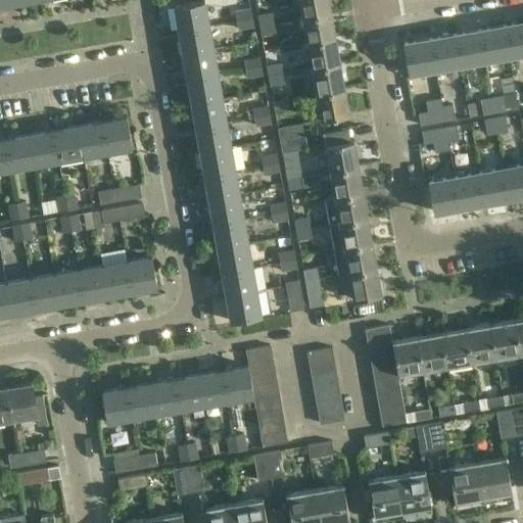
[(178,30),(208,25),(203,0),(174,6),(178,30)]
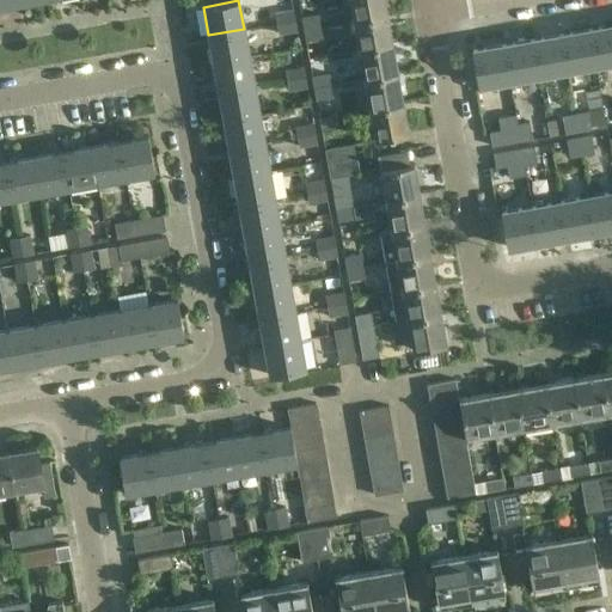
[(349,0),(353,19),(386,13),(384,0),(349,0)]
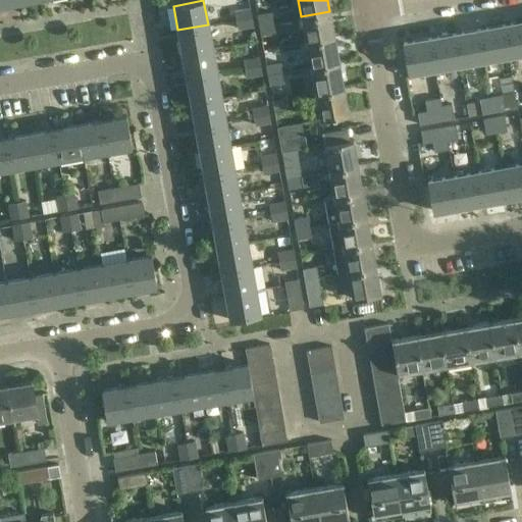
[(251,8),(235,11),(236,19),(252,16),(251,8)]
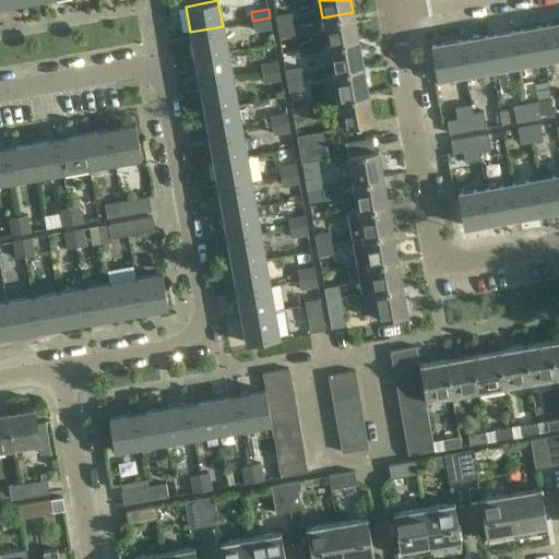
[(322,18),(328,45),(358,39),(353,12),(322,18)]
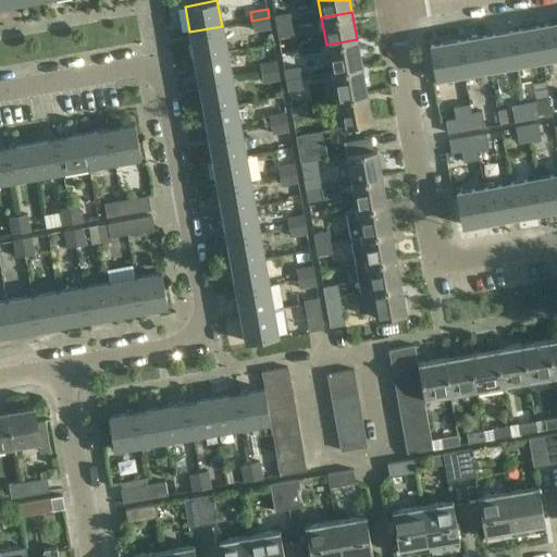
[(291,13),(274,15),(275,25),(292,23),(291,13)]
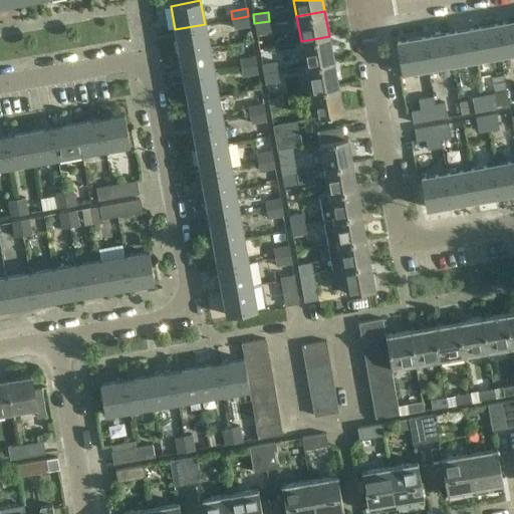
[(234,30),(250,27),(248,16),(232,19),(234,30)]
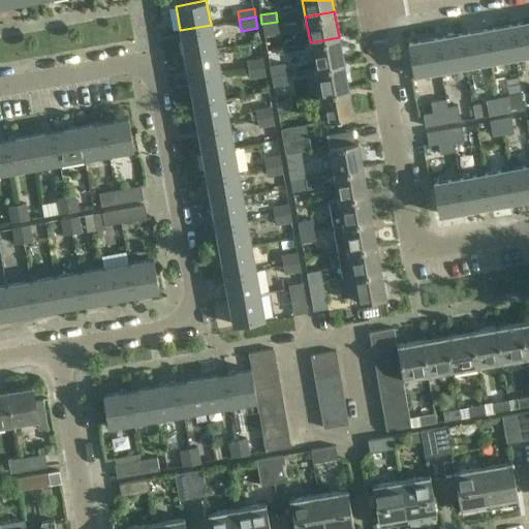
[(263,36),(279,34),(277,22),(261,24),(263,36)]
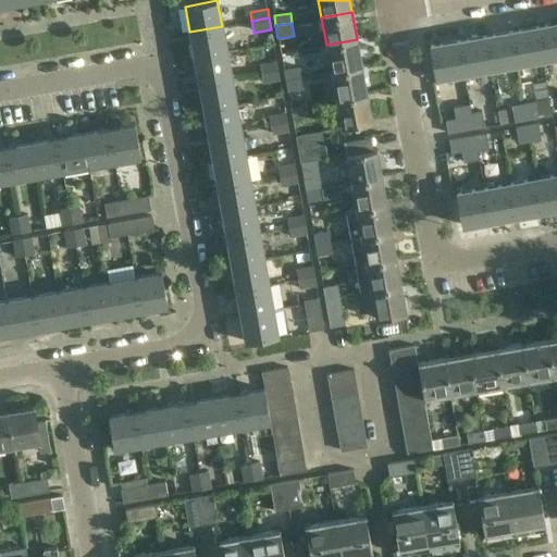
[(556,23),(535,27),(542,58),(556,54),(556,23)]
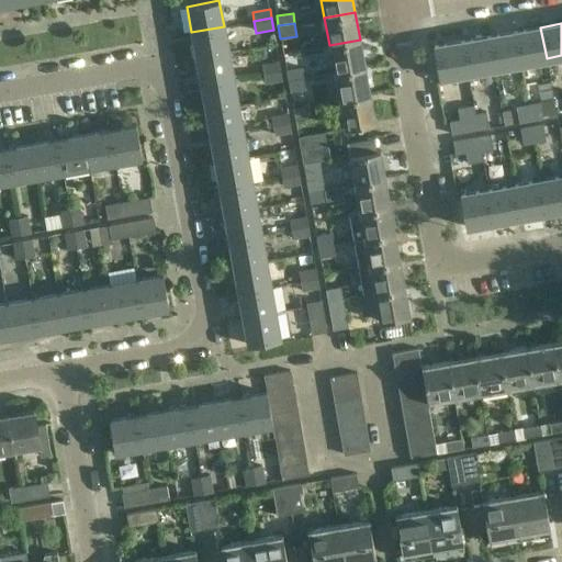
[(228,53),(224,26),(191,32),(195,58),(228,53)]
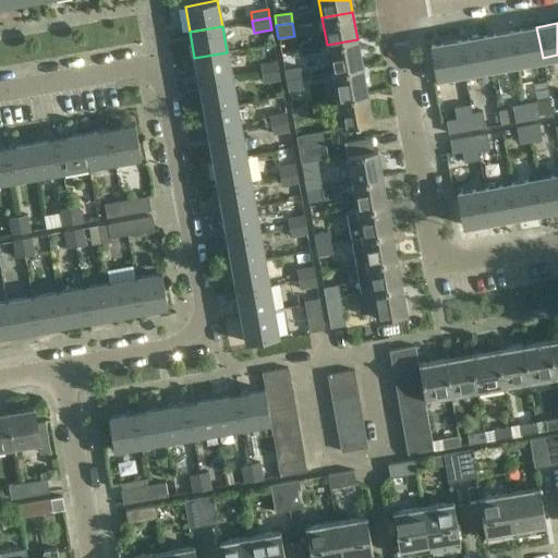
[(536,27),(511,33),(517,63),(543,58),(536,27)]
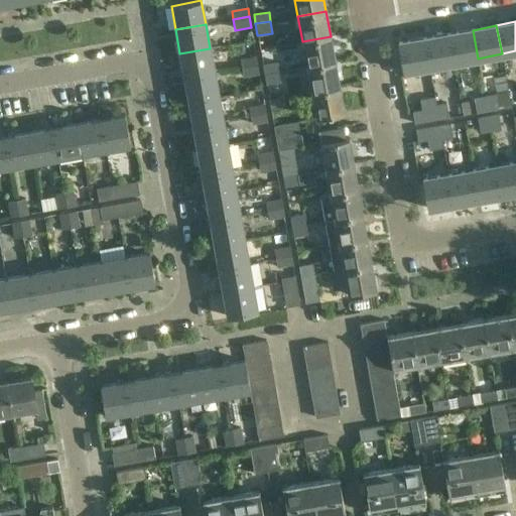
[(473,30),(447,34),(453,62),(478,58),(473,30)]
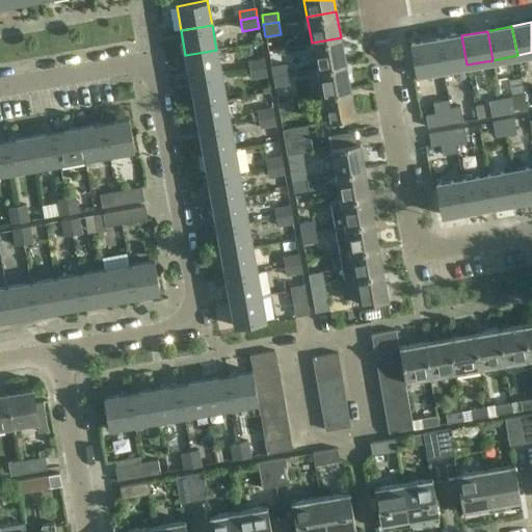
[(461,35),(436,40),(443,69),(467,64),(461,35)]
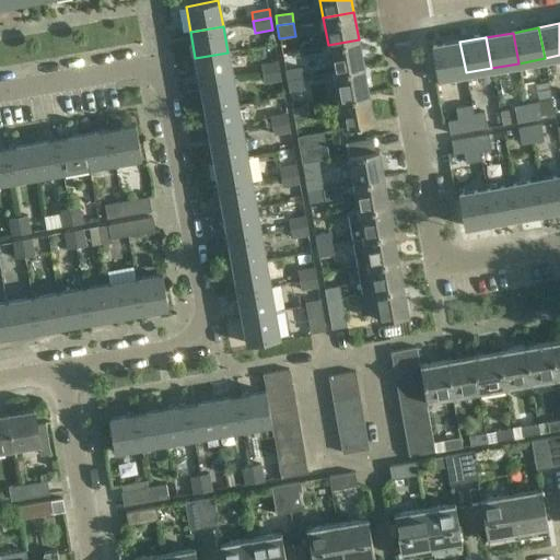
[(328,45),(333,72),(363,67),(359,39),(328,45)]
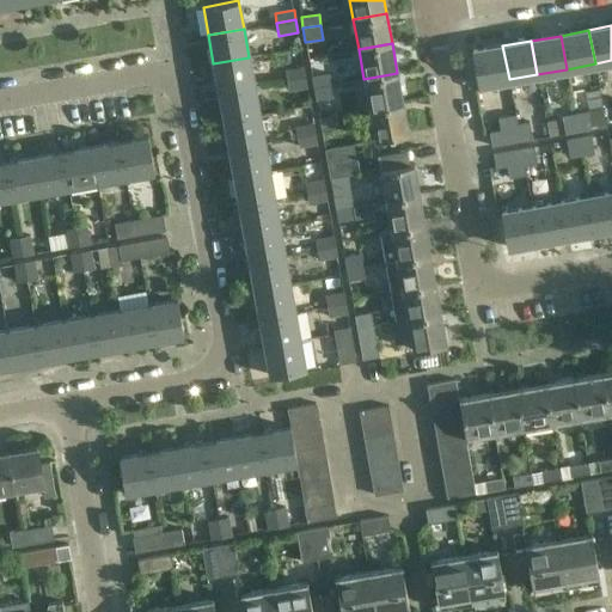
[(509,79),(502,46),(473,51),(479,85),(509,79)]
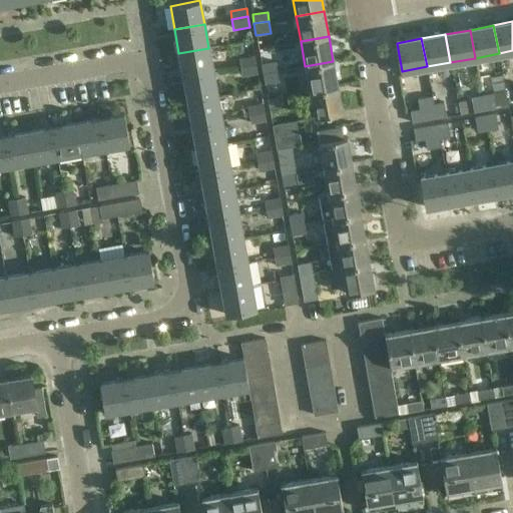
[(178,53),(183,76),(212,71),(208,48),(178,53)]
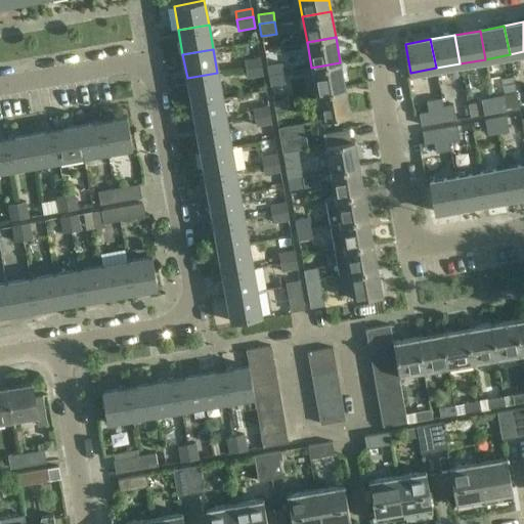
[(259,56),(244,59),(245,68),(261,64),(259,56)]
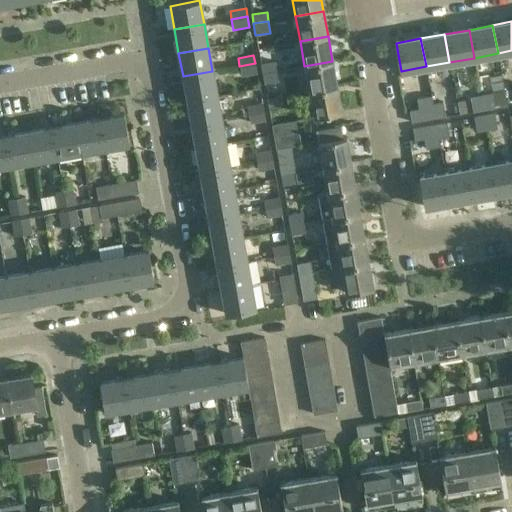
[(276,61),(261,64),(263,74),(277,71),(276,61)]
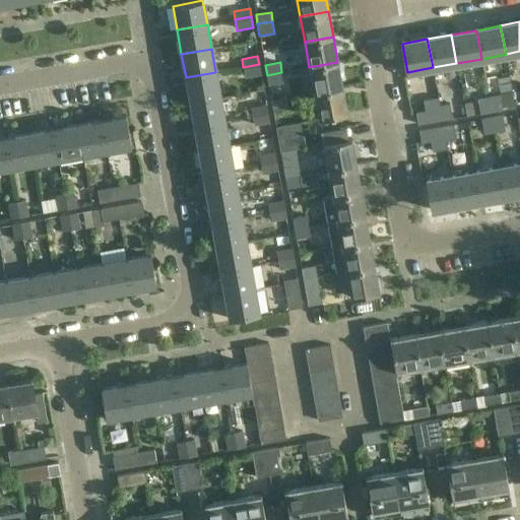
[(342,87),(337,62),(309,67),(314,92),(342,87)]
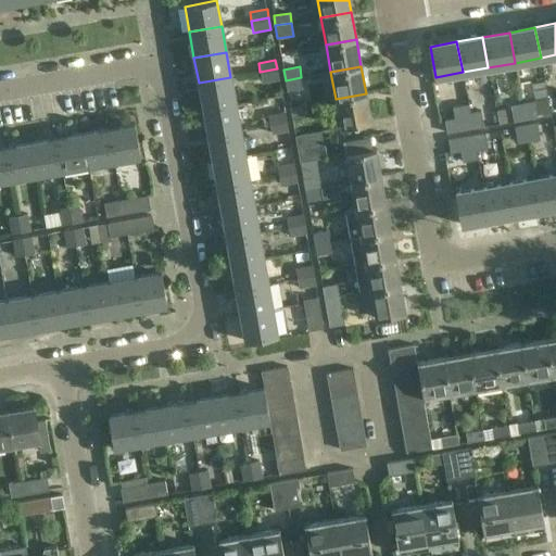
[(263,84),(279,80),(277,68),(260,72),(263,84)]
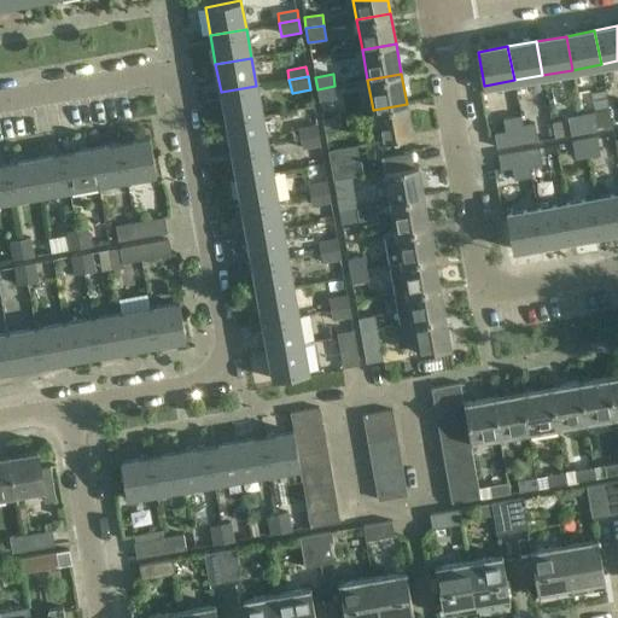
[(221,92),(226,121),(261,115),(256,86),(221,92)]
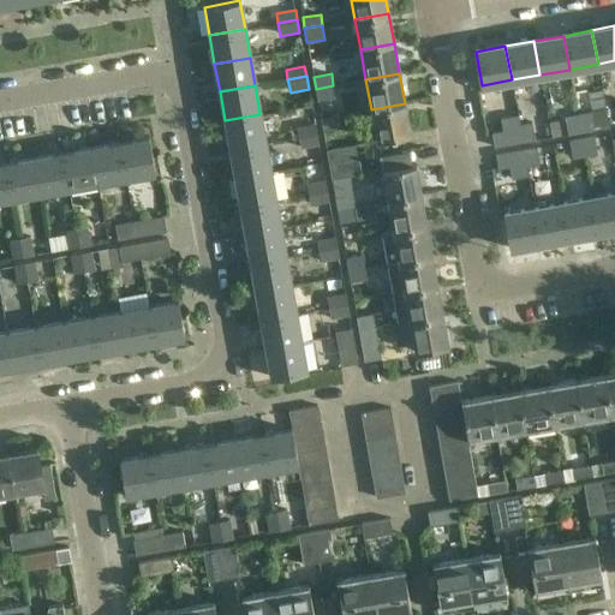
[(318,101),(335,99),(333,85),(316,89),(318,101)]
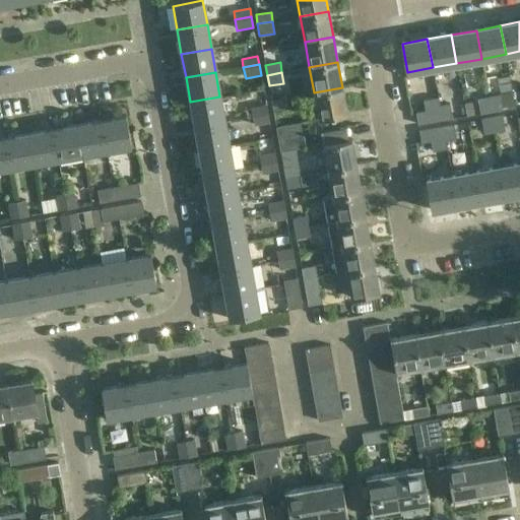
[(342,87),(314,92),(318,119),(346,114),(342,87)]
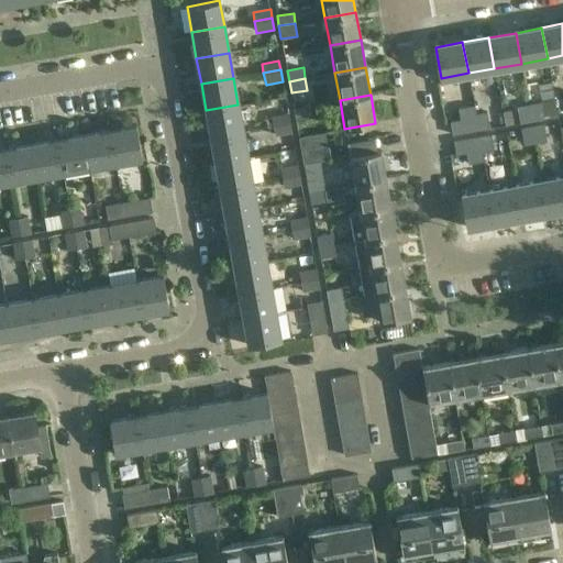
[(543,119),(540,103),(529,106),(531,121),(543,119)]
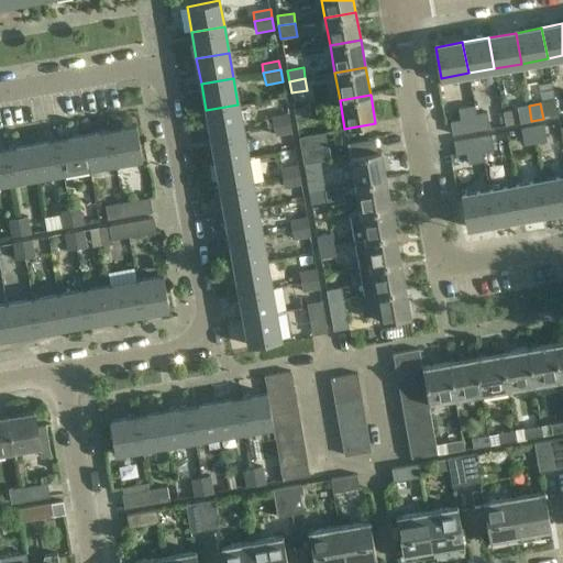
[(206,110),(210,136),(243,131),(238,105),(206,110)]
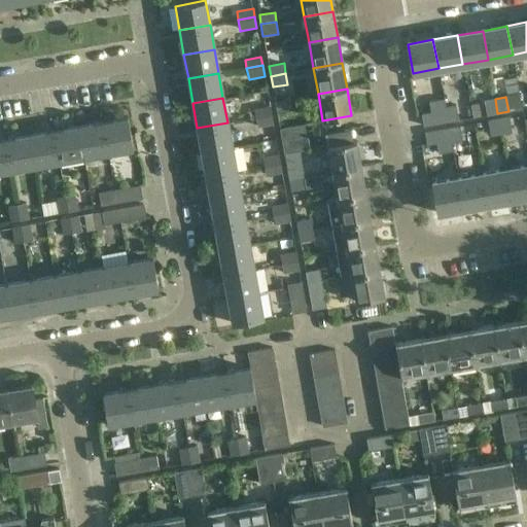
[(292,110),(290,99),(274,102),(276,113),(292,110)]
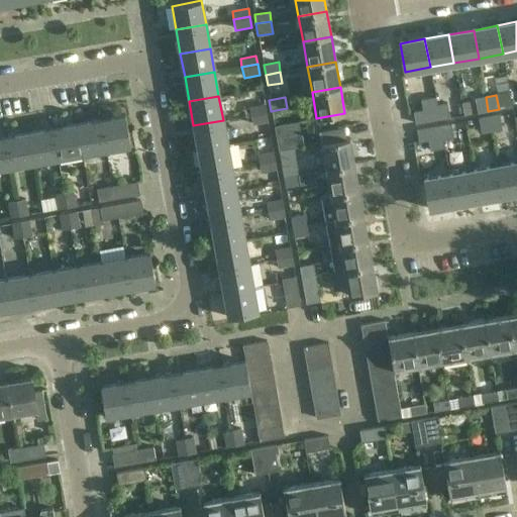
[(439,119),(436,105),(435,97),(421,99),(423,110),(413,111),(415,123),(439,119)]
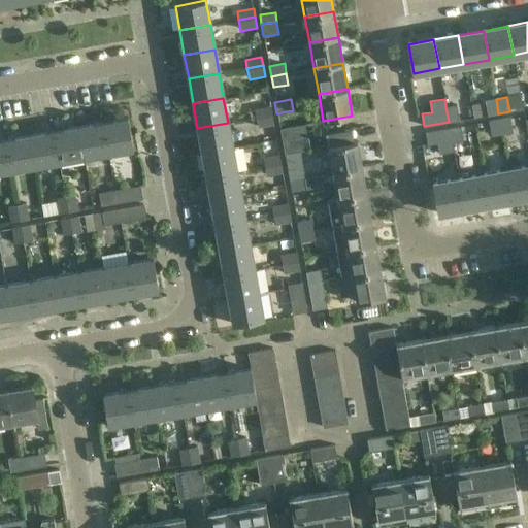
[(485,101),(487,117),(498,113),(496,99),(485,101)]
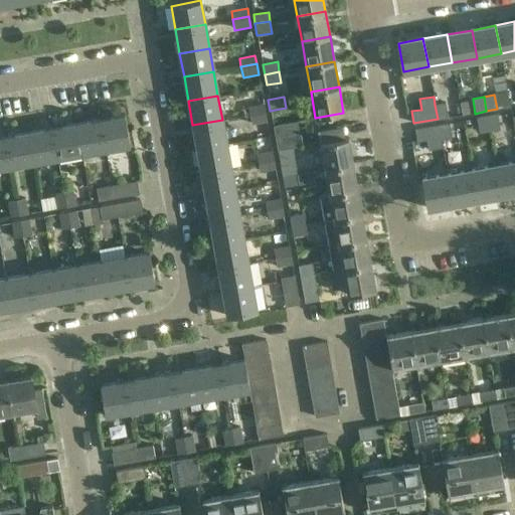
[(470,114),(467,101),(459,103),(462,116),(470,114)]
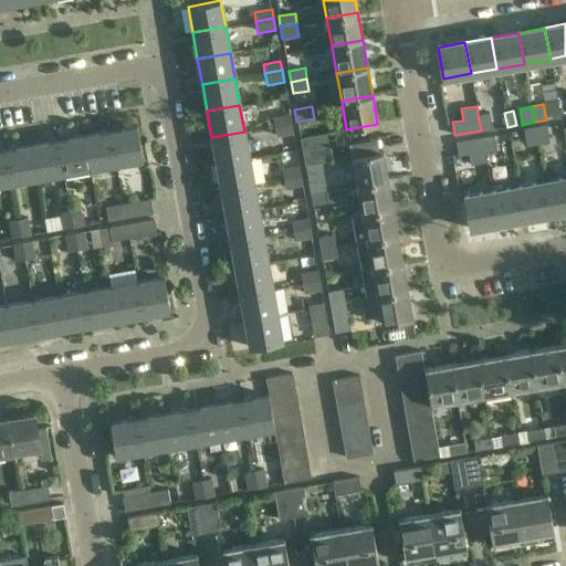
[(478,115),(481,130),(492,128),(489,113),(478,115)]
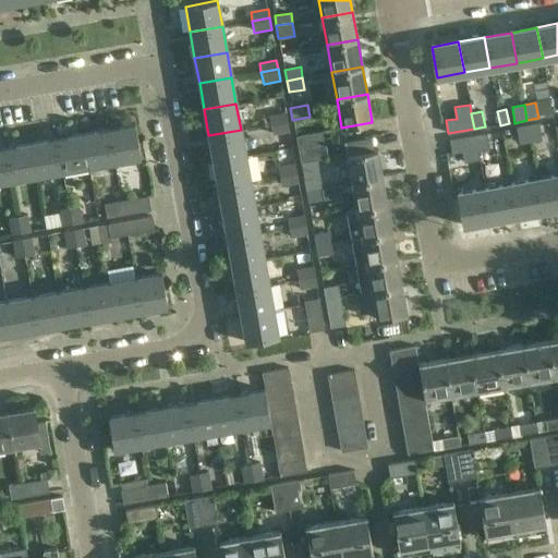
[(286,112),(269,116),(270,124),(288,121),(286,112)]
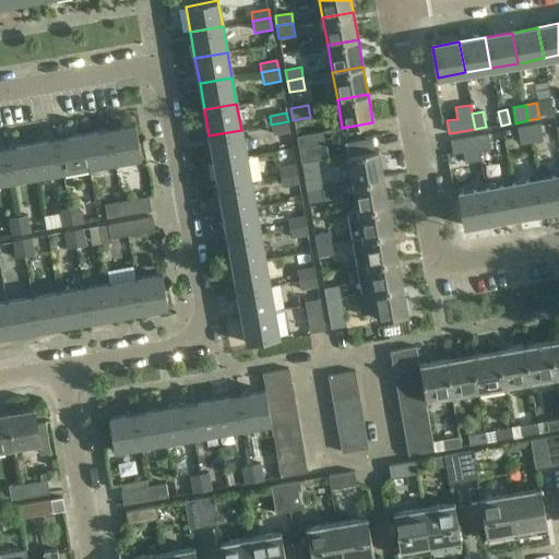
[(273,135),(289,132),(288,121),(271,125),(273,135)]
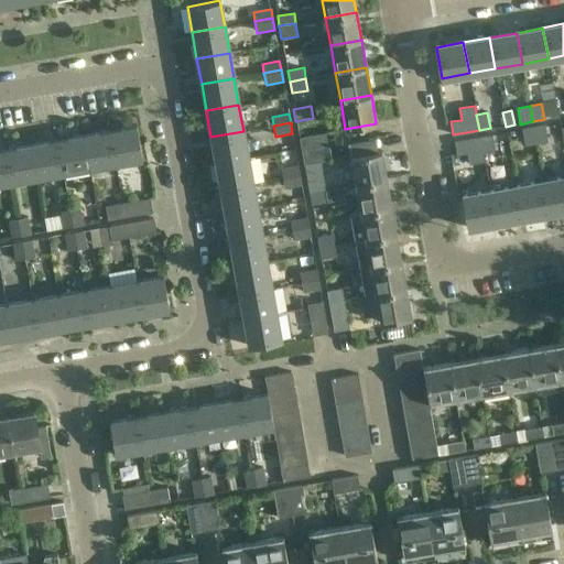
[(549,141),(545,125),(532,127),(535,143),(549,141)]
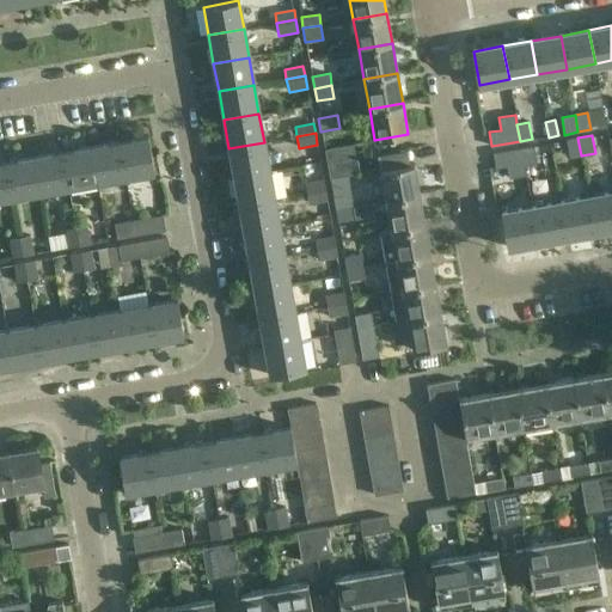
[(117,142),(124,177),(153,172),(146,136),(117,142)]
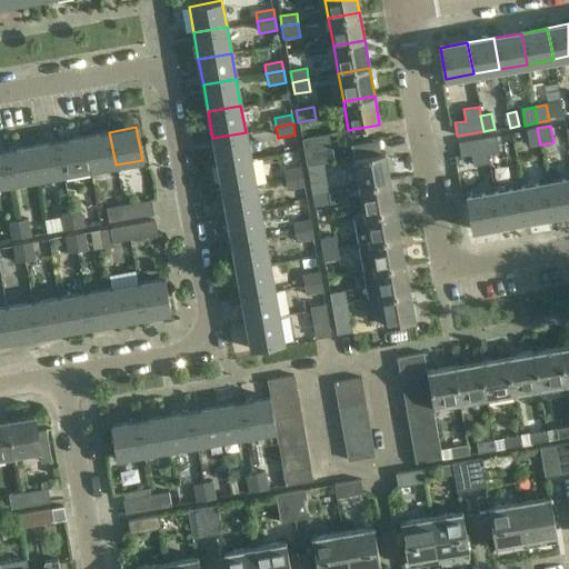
[(526,130),(529,147),(540,145),(537,128),(526,130)]
